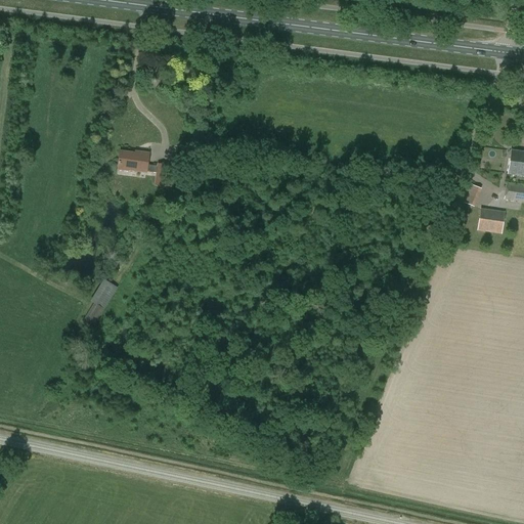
[(523,176),(523,153),(511,150),(508,174),(523,176)]
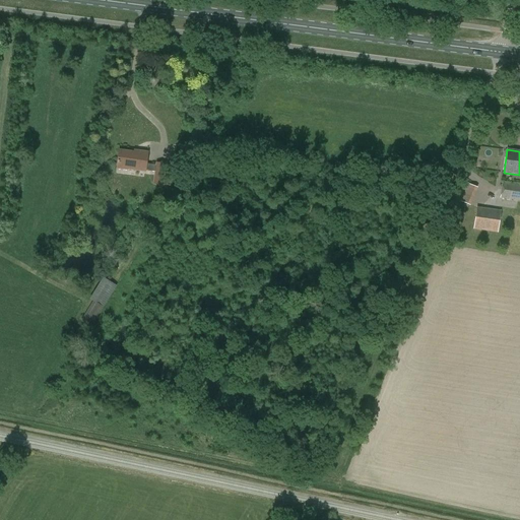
[(145,171),(154,172),(155,165),(146,164),(148,153),(139,152),(139,153),(119,150),(117,169),(127,170),(127,169),(145,172),(145,171)]
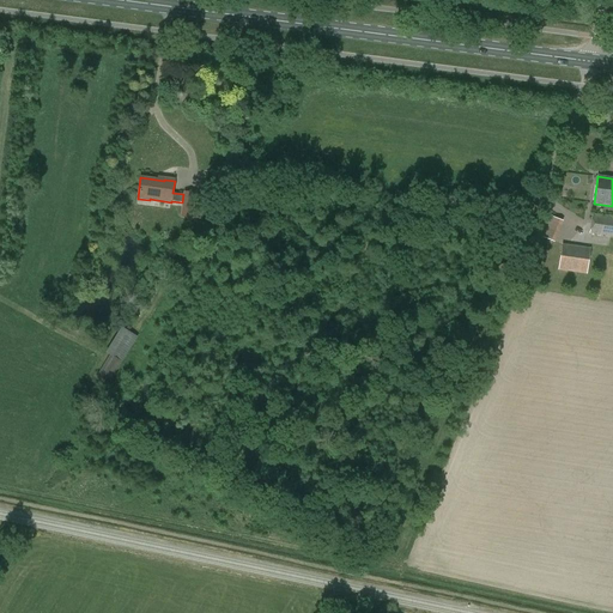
[(183,194),(182,202),(181,217),(202,220),(206,195),(195,194),(183,192),(183,194)]
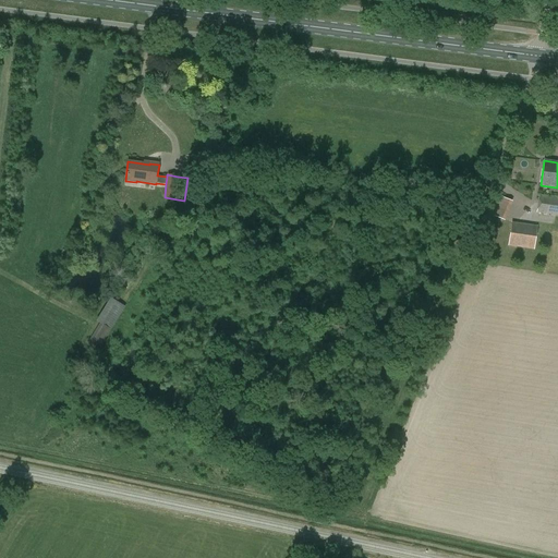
[(557,216),(557,197),(538,195),(536,214),(557,216)]
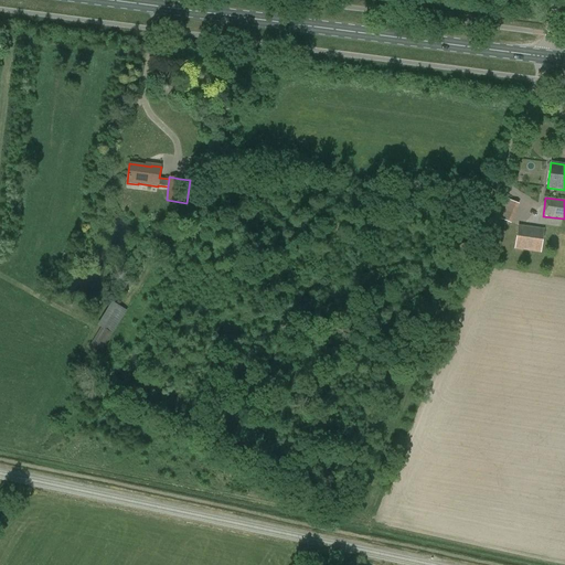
[(519,204),(505,199),(502,206),(515,212),(519,204)]
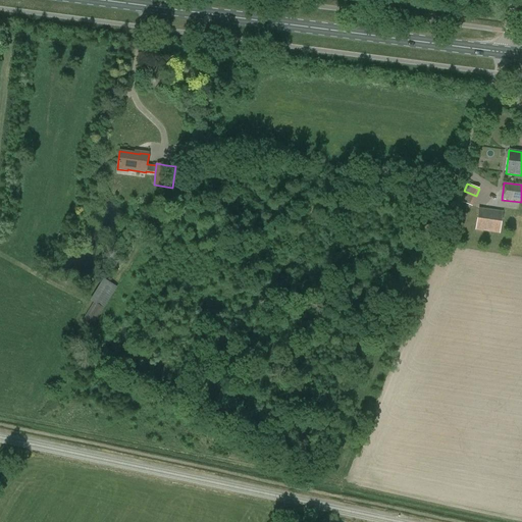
[(500,233),(503,211),(478,208),(475,230),(500,233)]
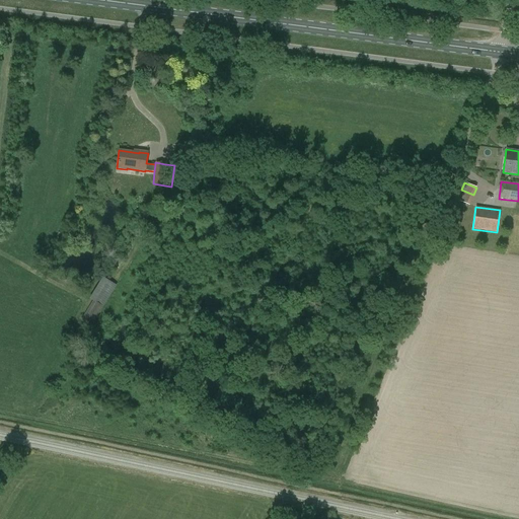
[(104,277),(89,299),(103,308),(118,285),(104,277)]
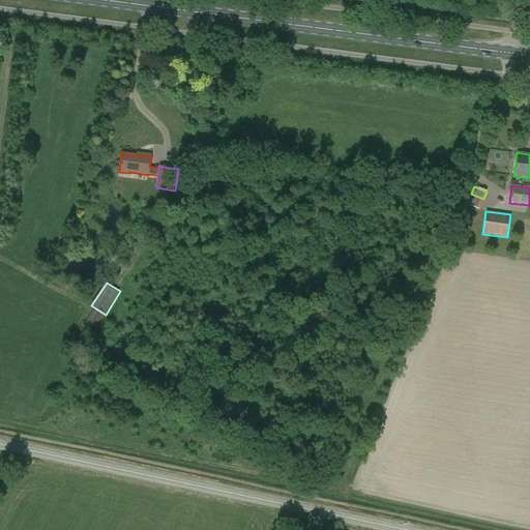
[(271,463),(278,450),(264,442),(257,454),(271,463)]
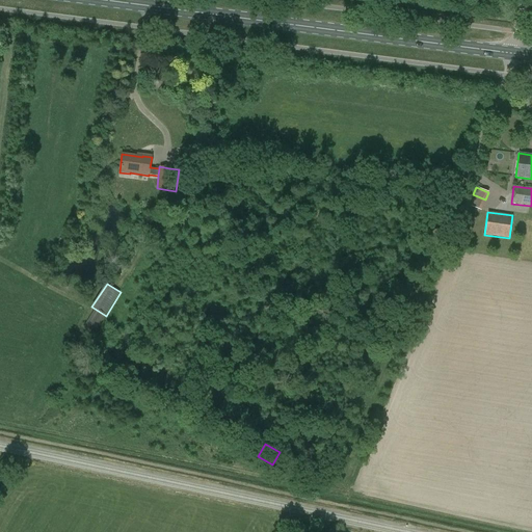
All buildings are outlined.
